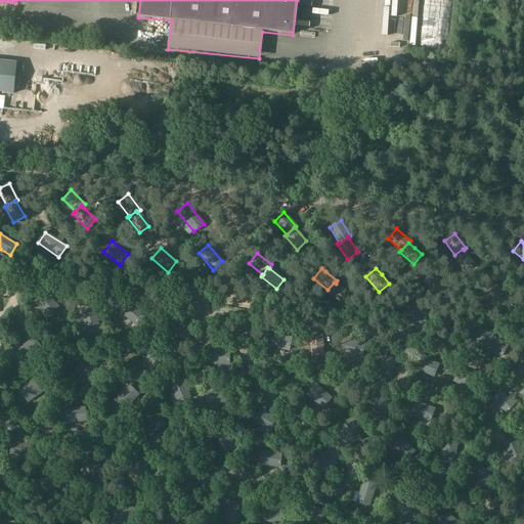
[(328,290),(326,292),(342,304),(349,295),(343,289),(336,284),(334,282),(328,290)]
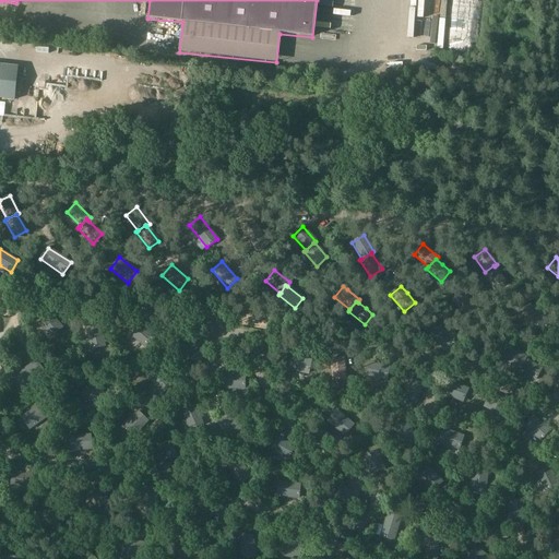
[(49,314),(39,323),(51,336),(62,328),(49,314)]
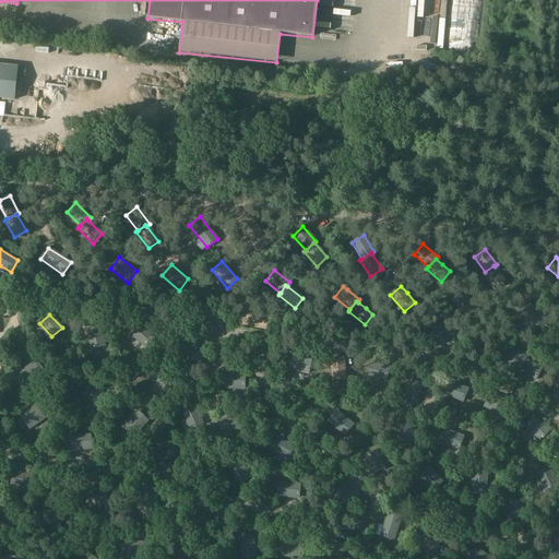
[(98,323),(86,325),(92,349),(104,346),(98,323)]
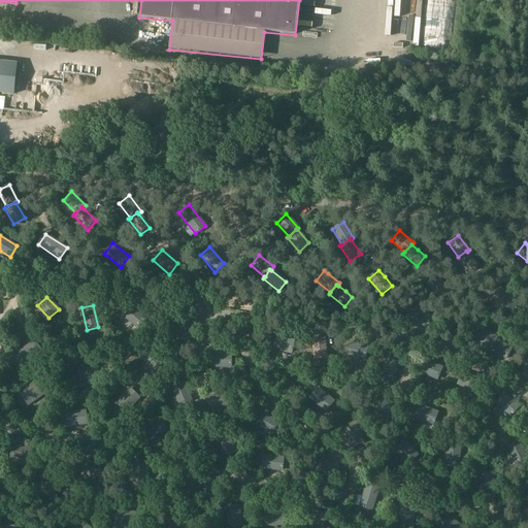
[(131,306),(123,316),(136,327),(144,318),(131,306)]
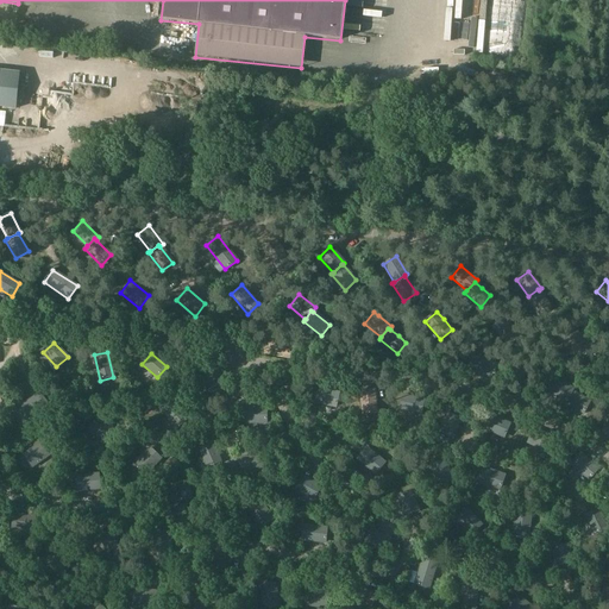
[(473,357),(470,372),(481,375),(494,377),(497,362),(473,357)]
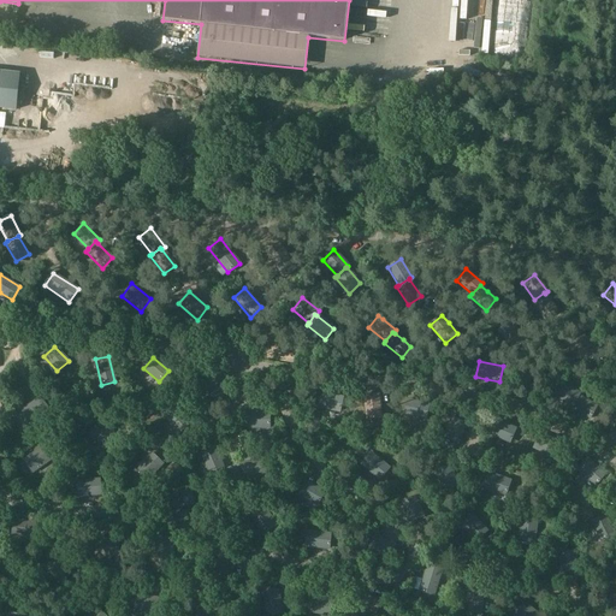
[(221,374),(205,375),(207,398),(223,397),(221,374)]
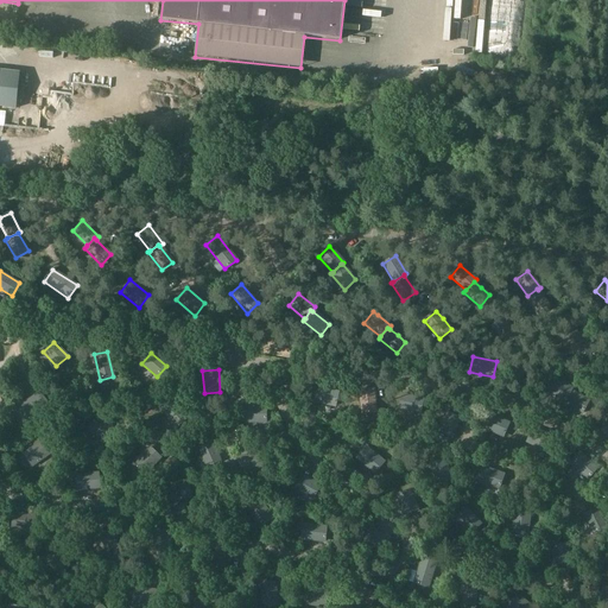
[(553,377),(546,390),(553,394),(564,399),(570,390),(571,391),(574,387),(553,377)]
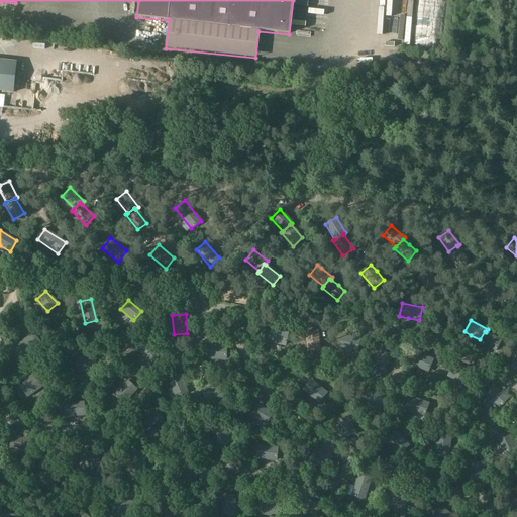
[(270,328),(267,341),(285,345),(288,332),(278,330),(270,328)]
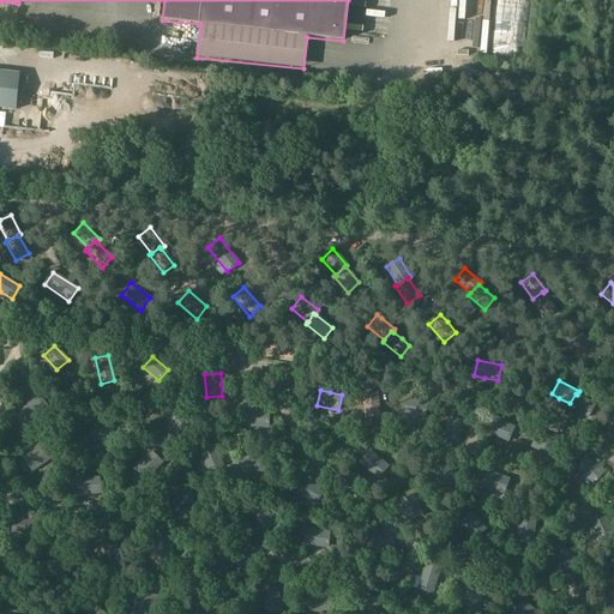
[(368,392),(361,393),(365,419),(380,416),(378,391),(368,392)]
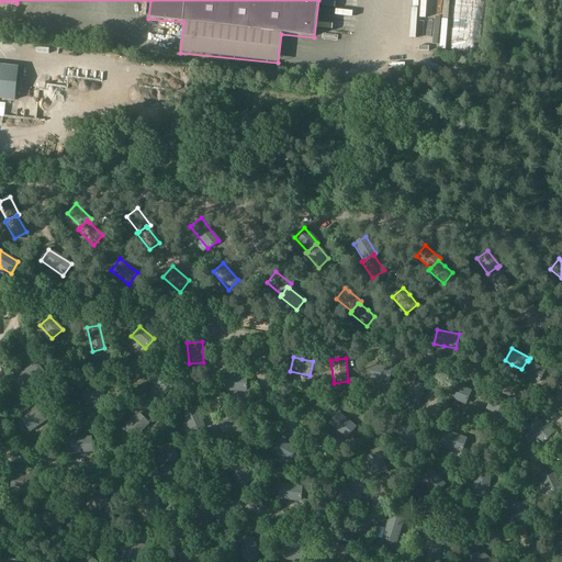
[(527,360),(521,369),(520,372),(531,378),(538,382),(544,370),(528,361),(527,360)]
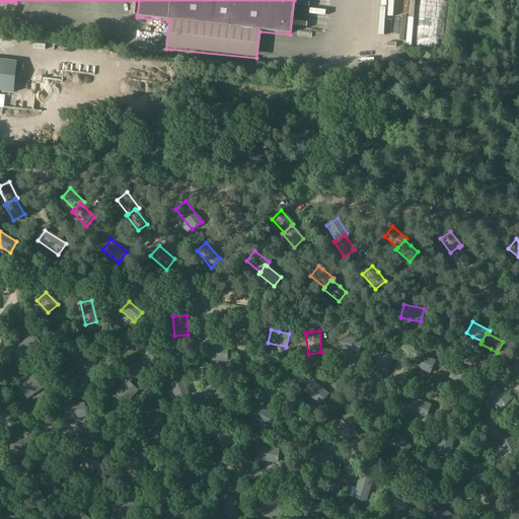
[(17,347),(24,357),(42,344),(34,334),(26,340),(17,347)]
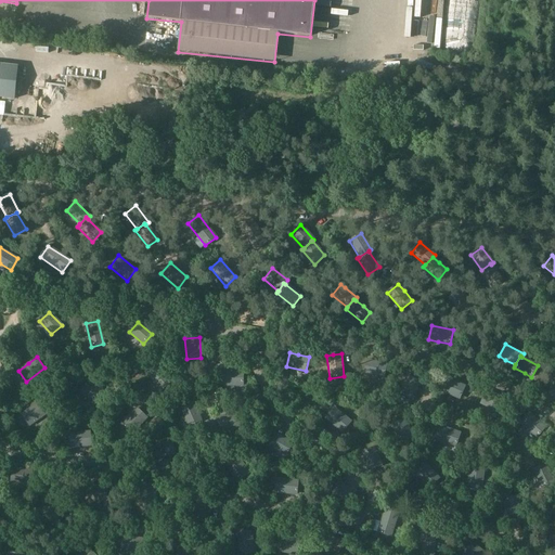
[(366,359),(363,373),(383,377),(387,363),(375,360),(366,359)]
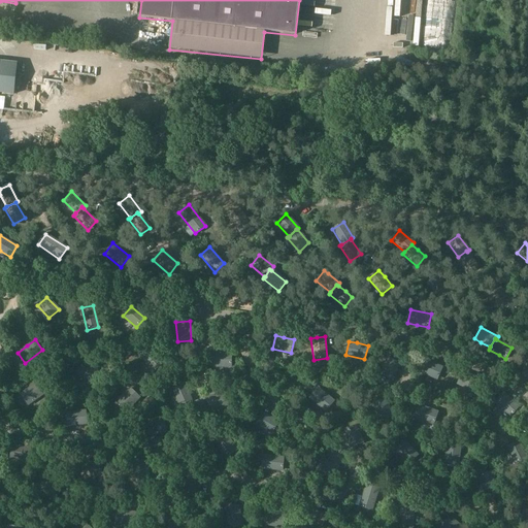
[(140,357),(153,371),(163,363),(156,356),(151,349),(140,357)]
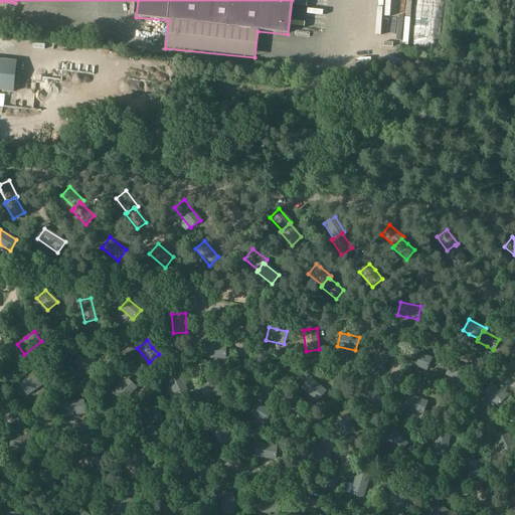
[(205,345),(205,358),(225,358),(225,345),(205,345)]
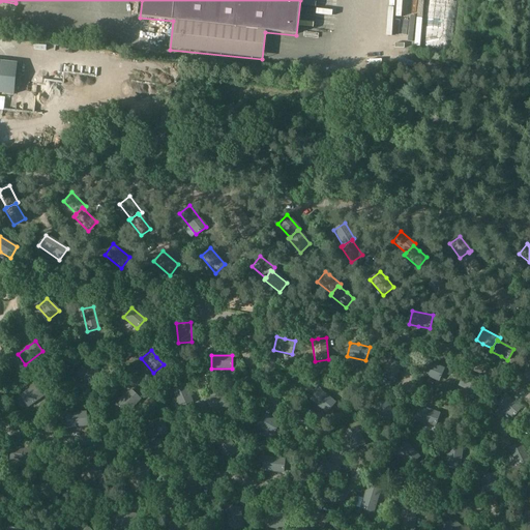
[(402,363),(388,358),(382,376),(395,381),(402,363)]
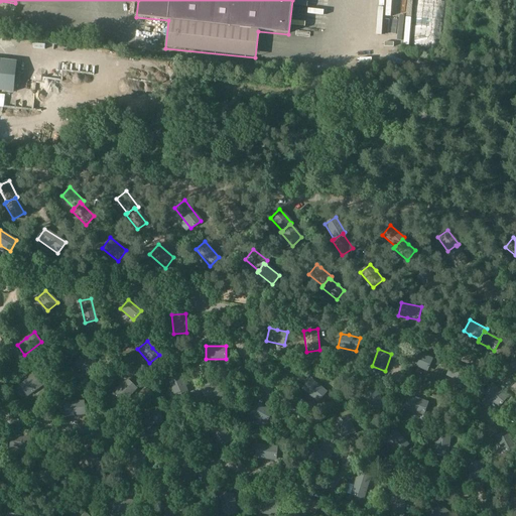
[(415,351),(410,364),(427,371),(432,359),(422,355),(415,351)]
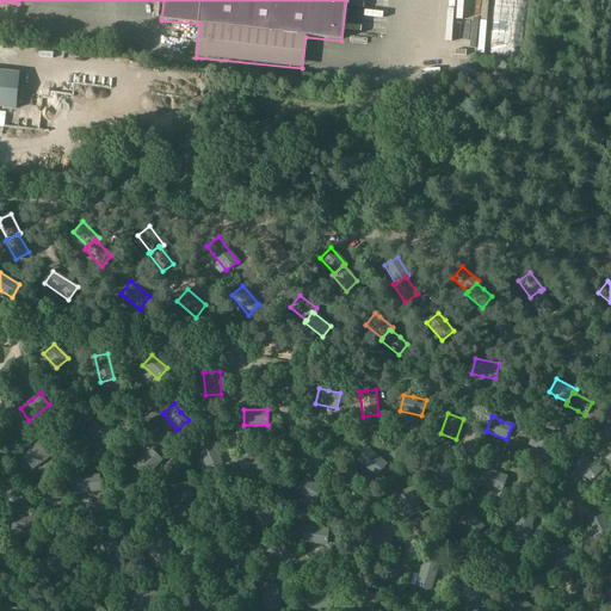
[(93,420),(87,436),(107,444),(113,427),(107,425),(93,420)]
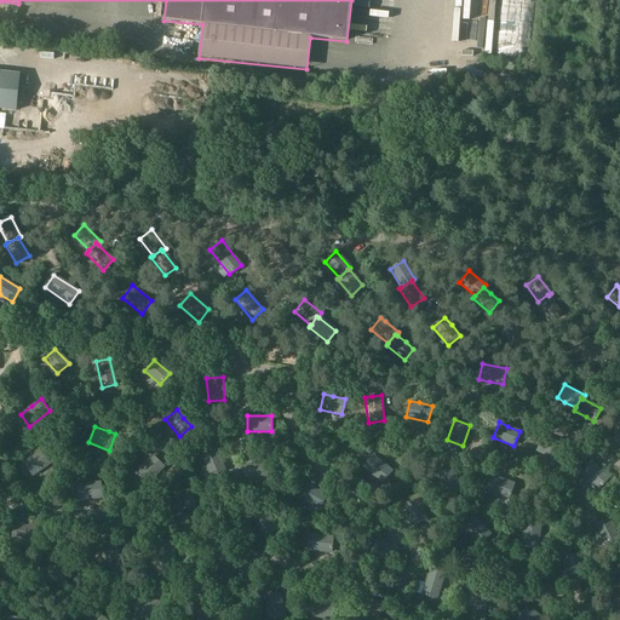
[(544,436),(537,451),(557,460),(564,446),(551,440),(544,436)]
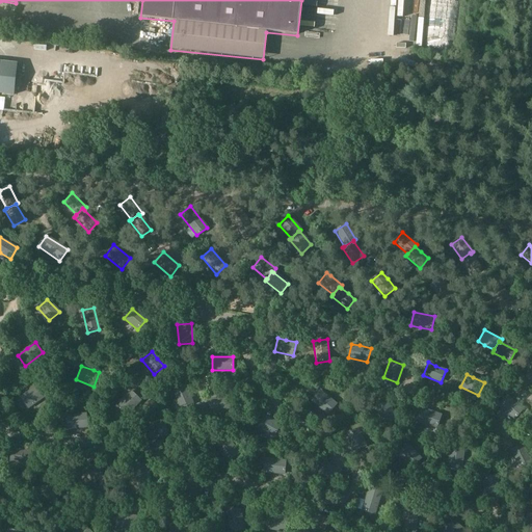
[(173,390),(180,409),(193,403),(185,384),(173,390)]
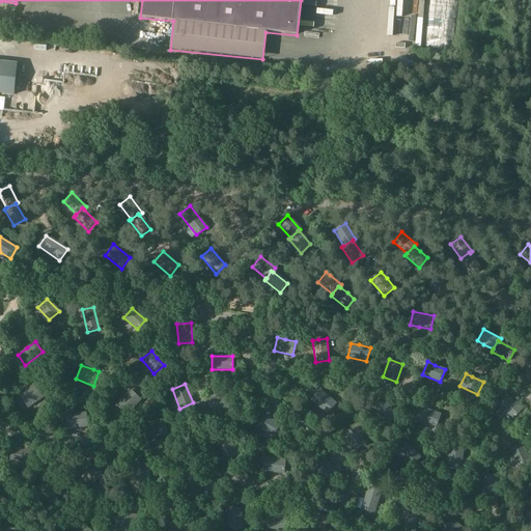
[(38,385),(21,397),(28,408),(46,395),(38,385)]
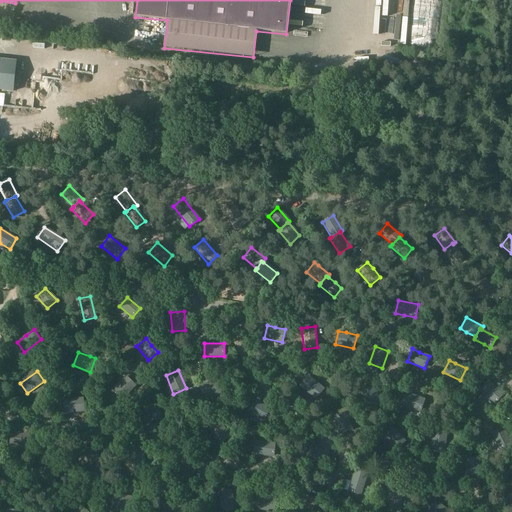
[(126,376),(111,391),(122,400),(136,385),(126,376)]
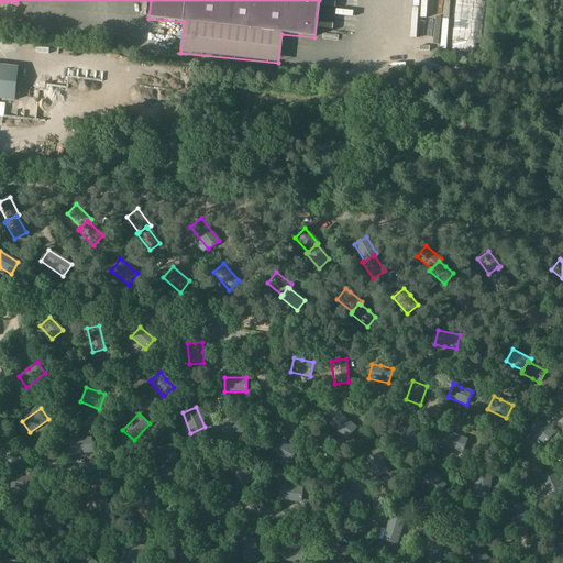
[(339,414),(330,424),(340,433),(346,438),(355,427),(339,414)]
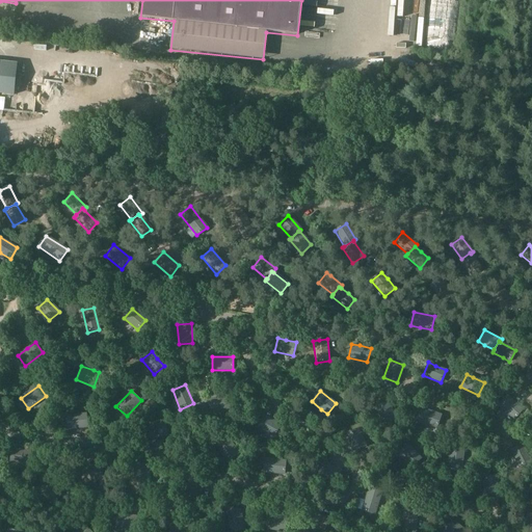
[(207,399),(211,414),(230,408),(225,394),(218,397),(207,399)]
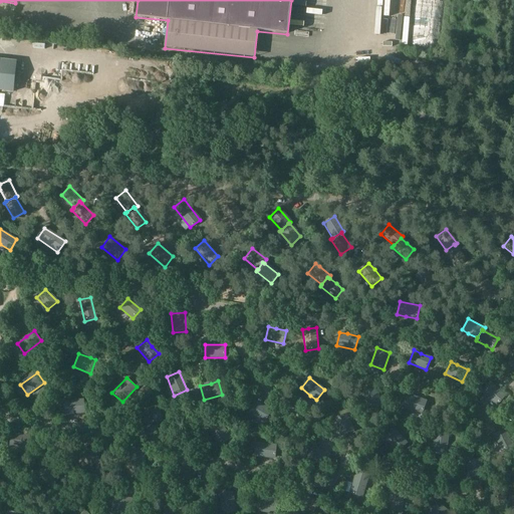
[(490,381),(482,392),(498,406),(506,396),(498,388),(490,381)]
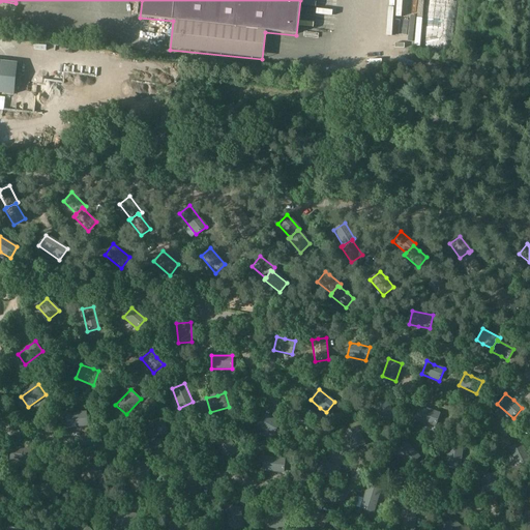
[(386,400),(374,407),(383,423),(395,416),(390,408),(386,400)]
